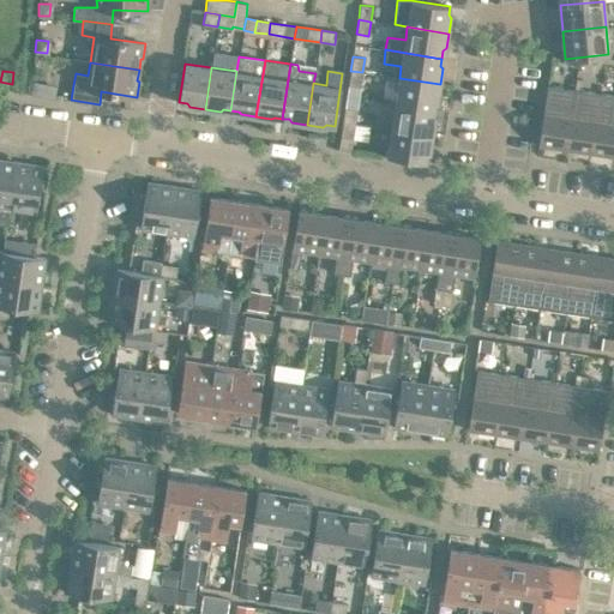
[(362,72),(350,71),(348,85),(360,86),(362,72)]
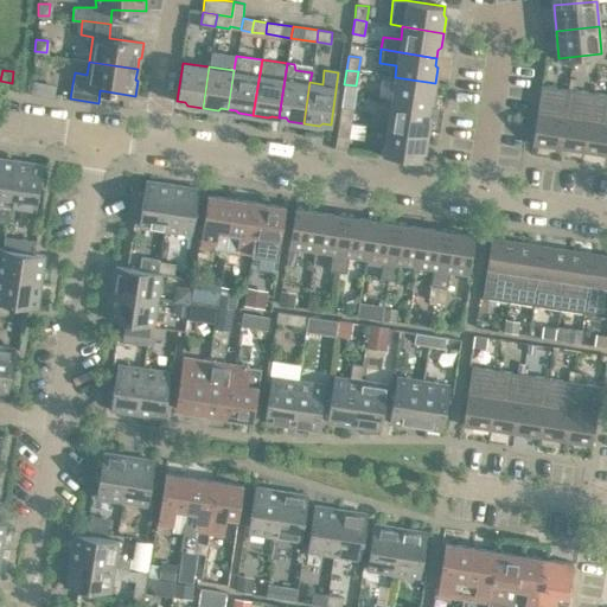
[(395,77),(390,102),(429,108),(430,101),(433,98),(435,83),(395,77)]
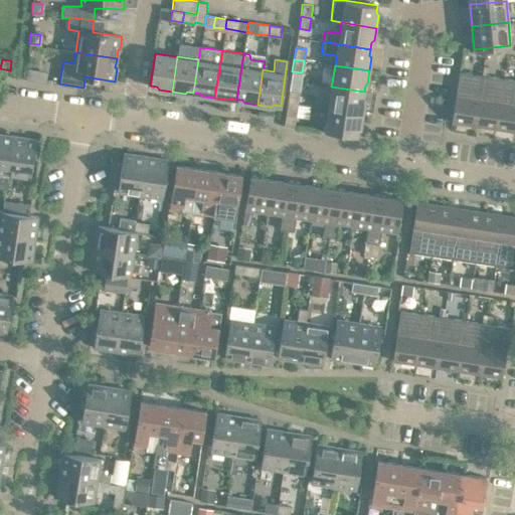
[(38,71),(28,69),(26,78),(36,81),(38,71)]
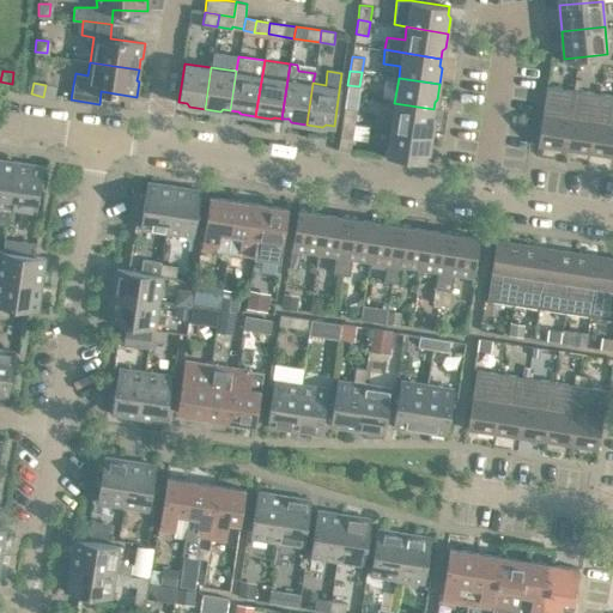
[(546,85),(538,145),(564,149),(572,89),(546,85)]
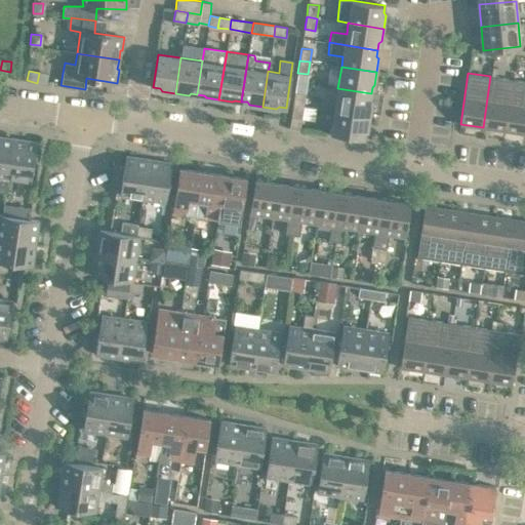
[(490,76),(483,127),(505,130),(512,80),(495,77),(490,76)]
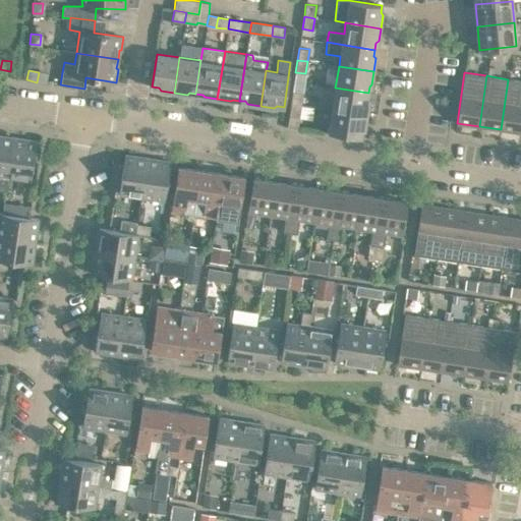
[(520,80),(508,79),(501,129),(520,132),(520,80)]
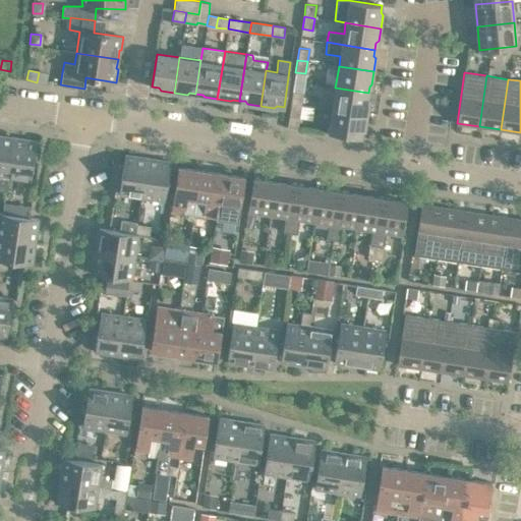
[(335,88),(332,110),(367,115),(369,102),(367,99),(368,93),(335,88)]
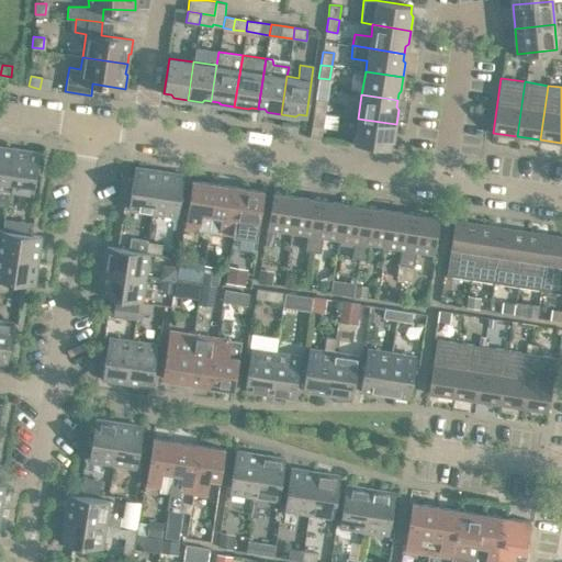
[(314,111),(325,113),(327,100),(315,98),(314,111)]
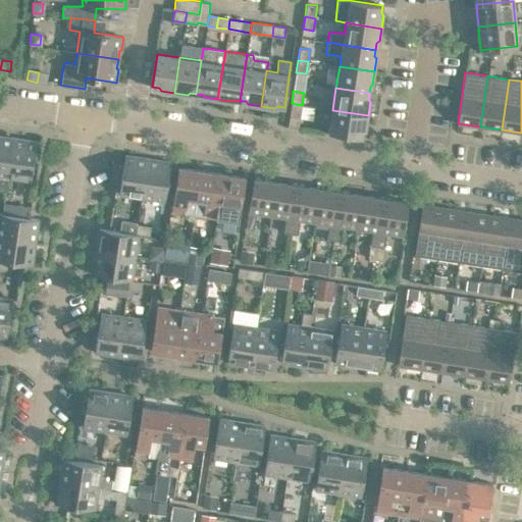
[(302,105),(292,103),(290,115),(300,117),(302,105)]
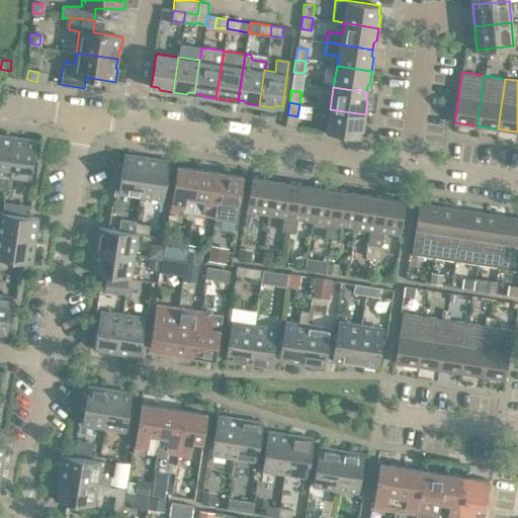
[(363,127),(365,114),(330,109),(327,132),(359,137),(360,130),(363,127)]
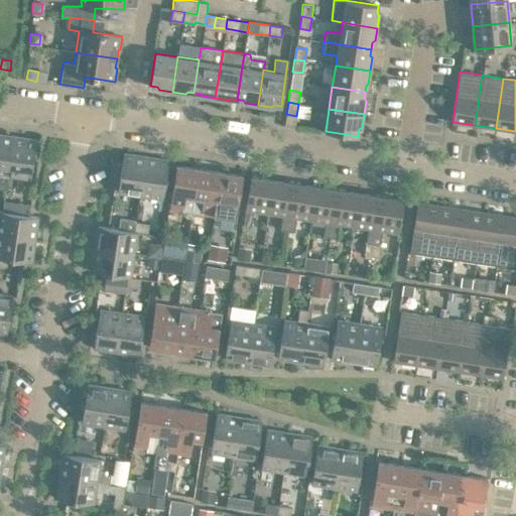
[(0,188),(5,189),(7,175),(13,136),(0,133),(0,188)]
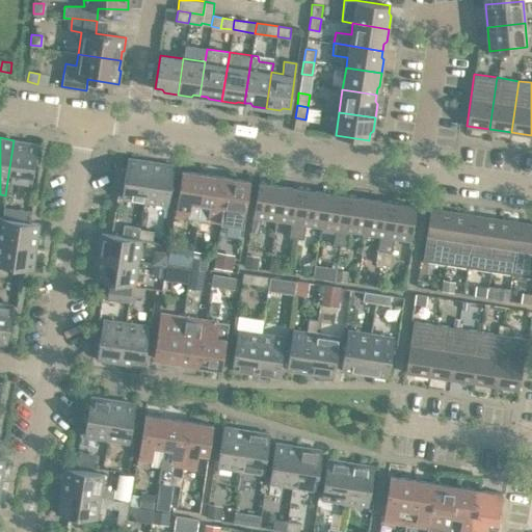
[(7,181),(31,184),(36,143),(14,140),(7,181)]
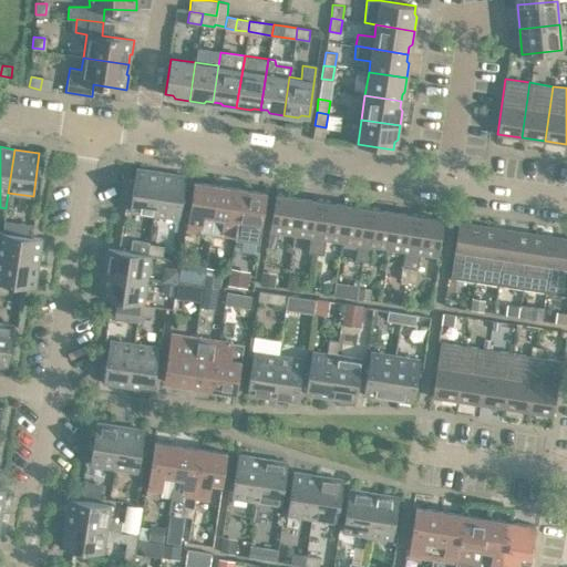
[(129,210),(154,215),(161,172),(135,168),(129,210)]
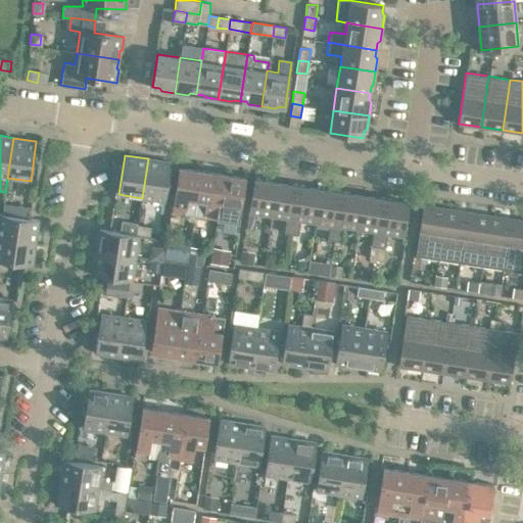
[(171,161),(148,158),(142,198),(164,201),(171,161)]
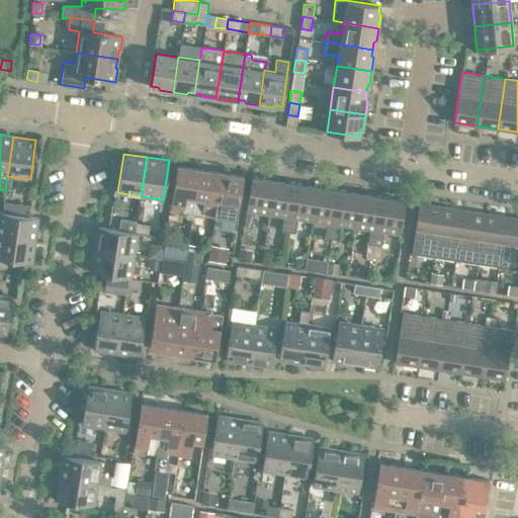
[(170,209),(183,211),(192,212),(199,169),(177,165),(170,209)]
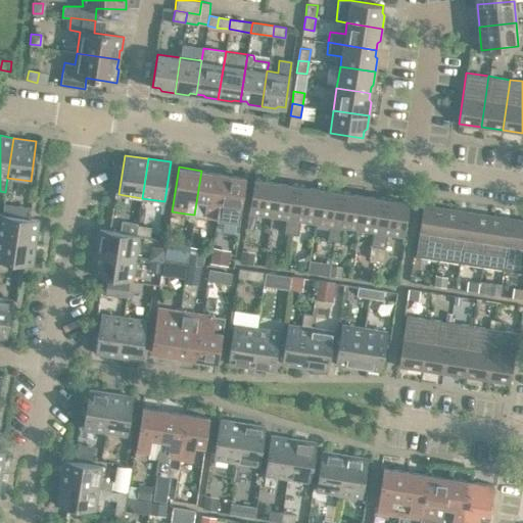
[(194,215),(216,219),(223,174),(201,171),(194,215)]
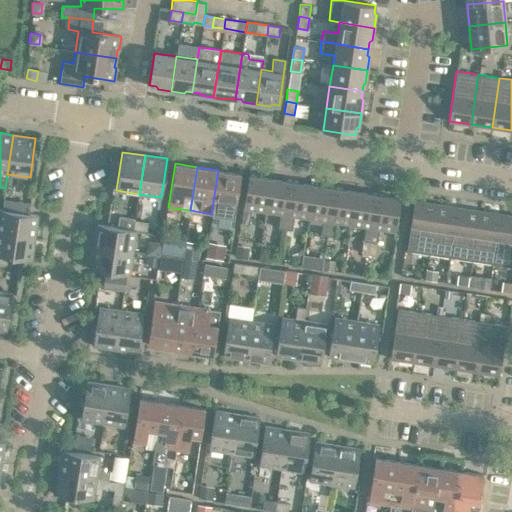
[(218,170),(211,214),(234,217),(240,174),(218,170)]
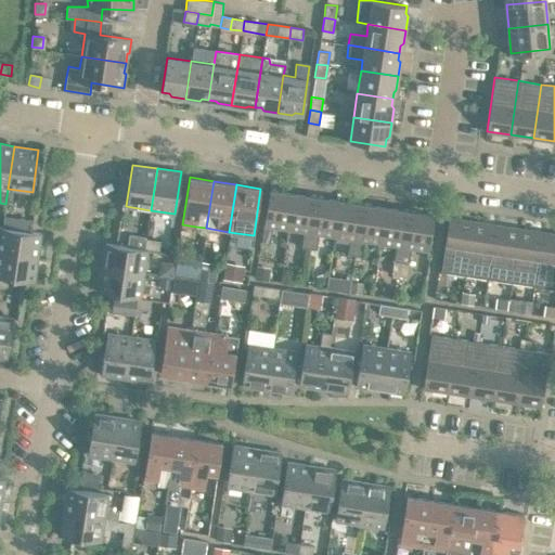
[(272,227),(287,229),(293,193),(269,190),(261,241),(270,242),(272,227)]
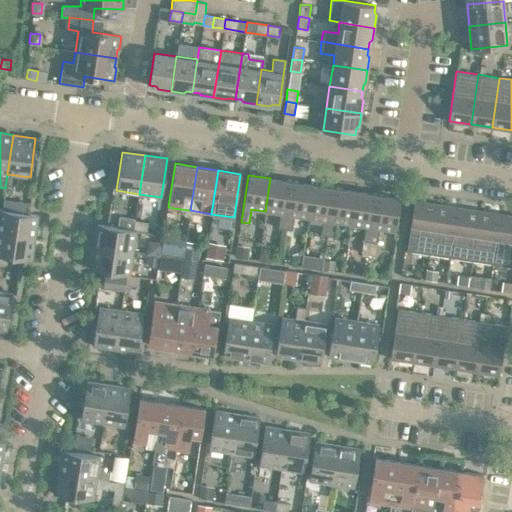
[(285,229),(292,182),(270,178),(265,211),(280,213),(278,228),(285,229)]
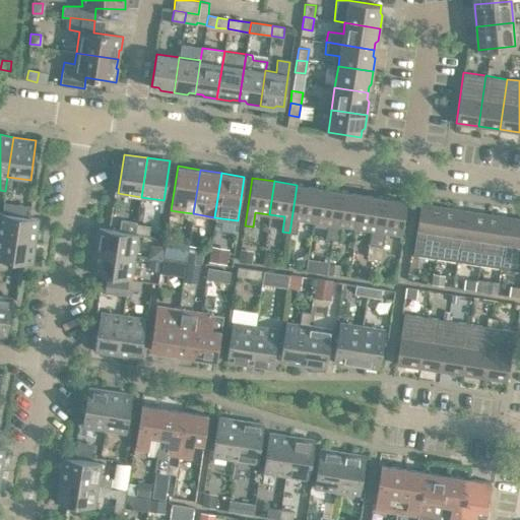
[(299,218),(313,221),(318,188),(297,185),(289,233),(296,234),(299,218)]
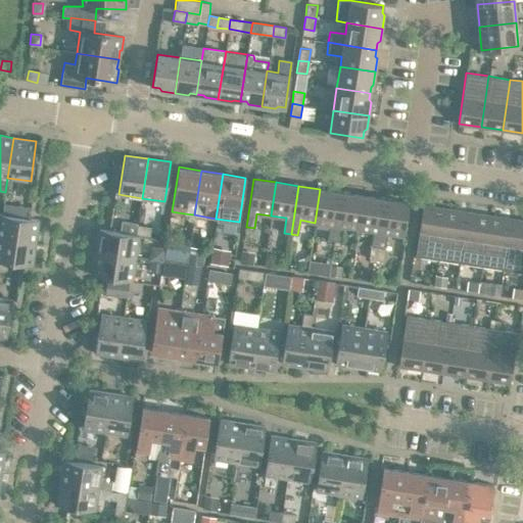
[(334,240),(341,192),(320,189),(315,223),(329,225),(327,239),(334,240)]
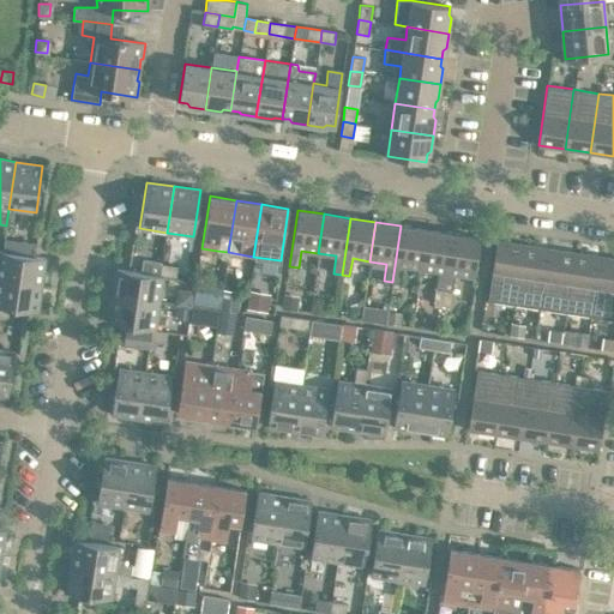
[(403,266),(420,269),(427,229),(401,226),(392,282),(401,283),(403,266)]
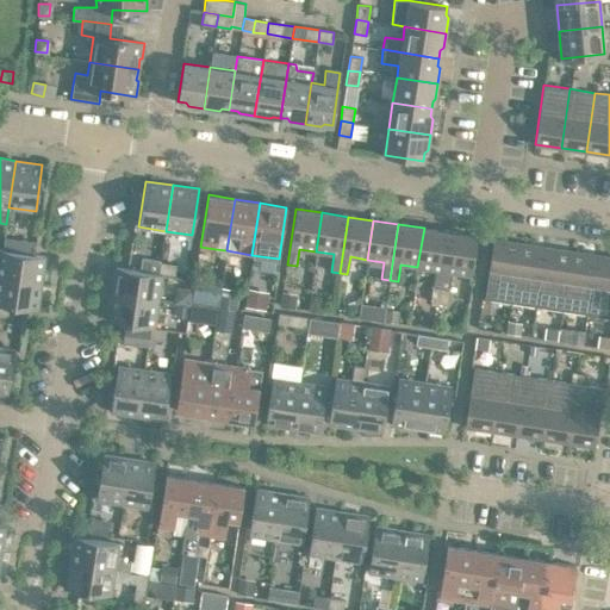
[(439,303),(449,232),(424,228),(417,267),(435,269),(430,302),(439,303)]
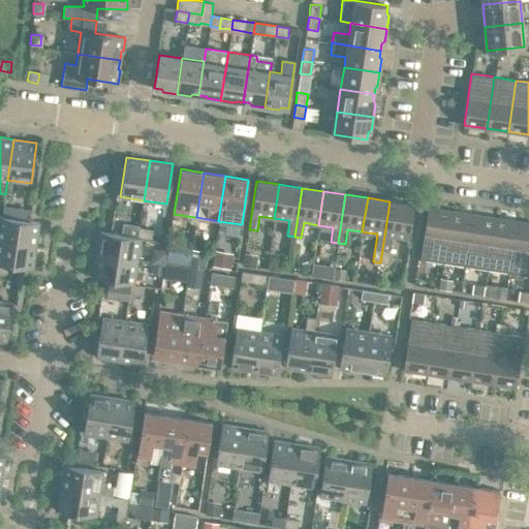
[(412,205),(390,201),(380,262),(387,263),(392,236),(407,239),(412,205)]
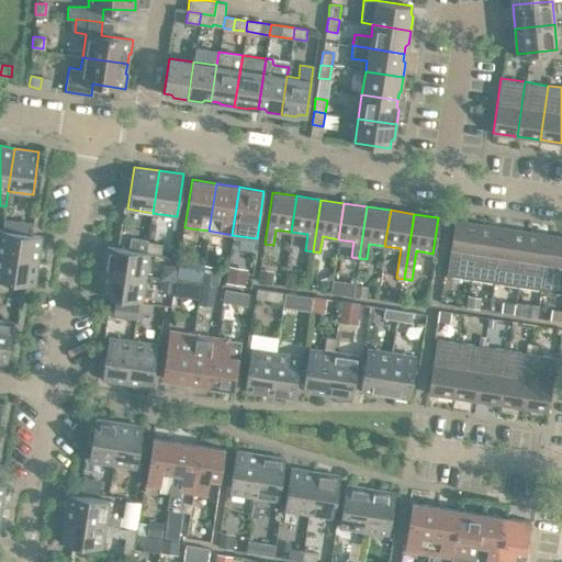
[(2,229),(13,231),(15,220),(4,217),(2,229)]
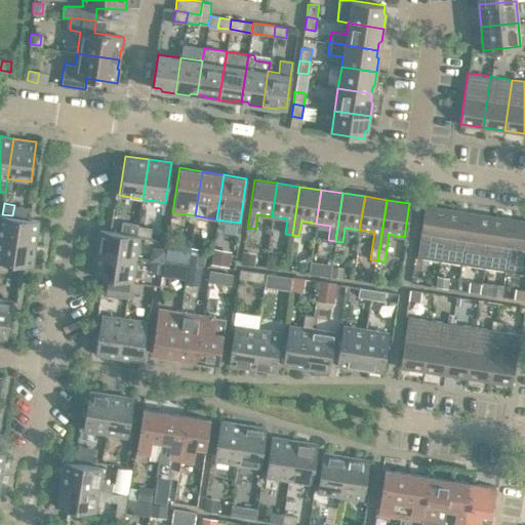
[(439,260),(447,209),(425,205),(416,256),(439,260)]
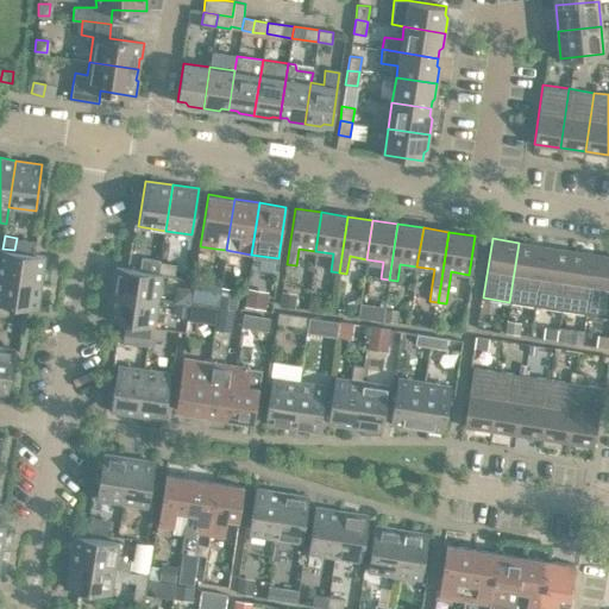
[(509,302),(535,306),(544,246),(519,243),(509,302)]
